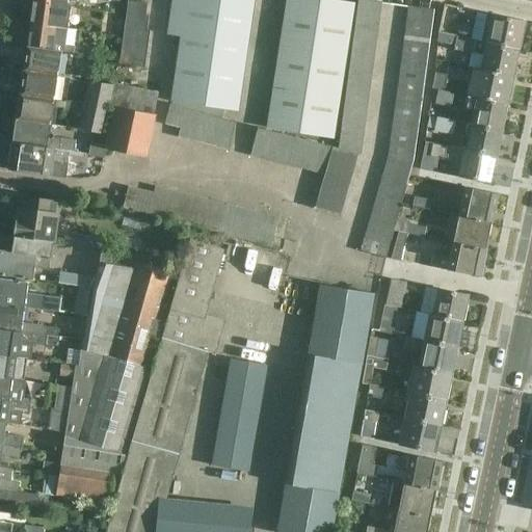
[(58,4),(32,0),(32,1),(33,1),(30,23),(77,30),(79,18),(69,16),(69,10),(58,8),(58,4)]
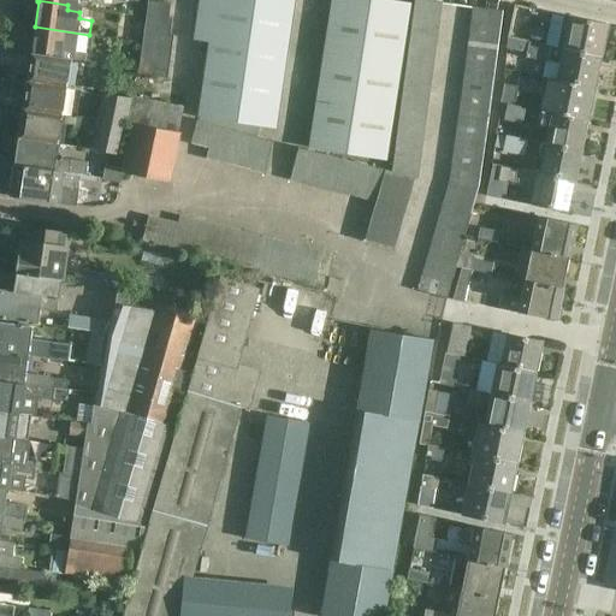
[(295,0),(199,0),(194,40),(208,43),(197,117),(277,130),(295,0)]
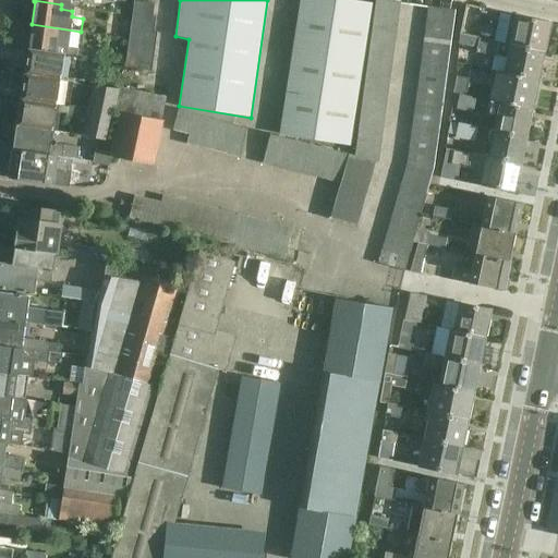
[(372,2),(353,0),(301,0),(280,134),(351,147),(372,2)]
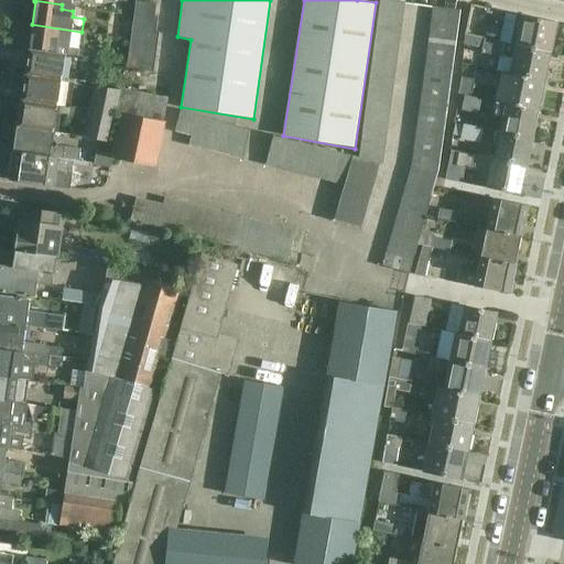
[(403,3),(379,1),(377,14),(402,17),(403,3)]
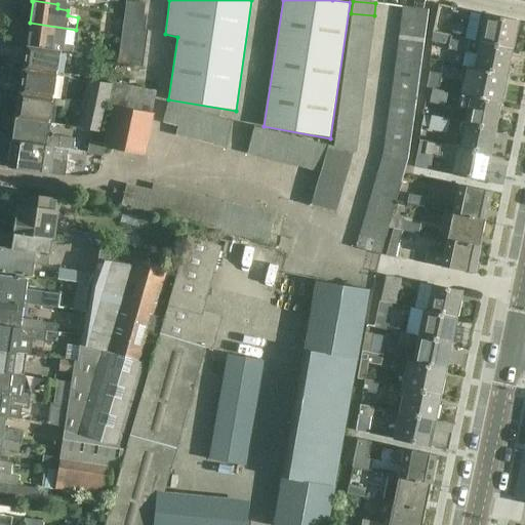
[(125,2),(123,14),(144,17),(146,5),(125,2)]
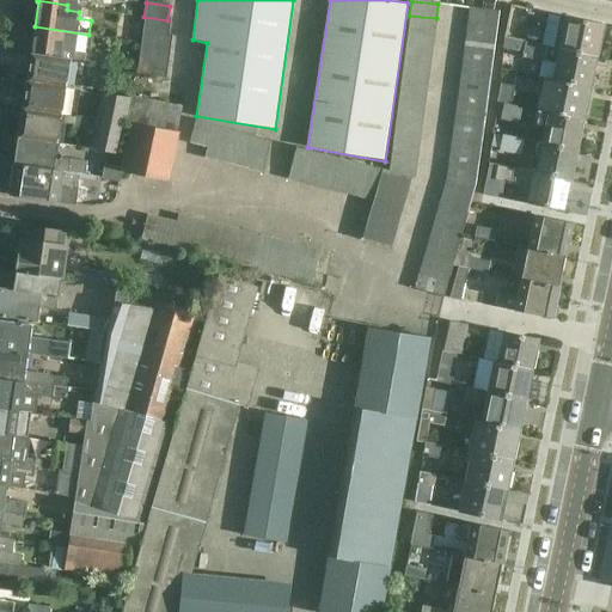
[(470,8),(467,23),(499,26),(500,12),(470,8)]
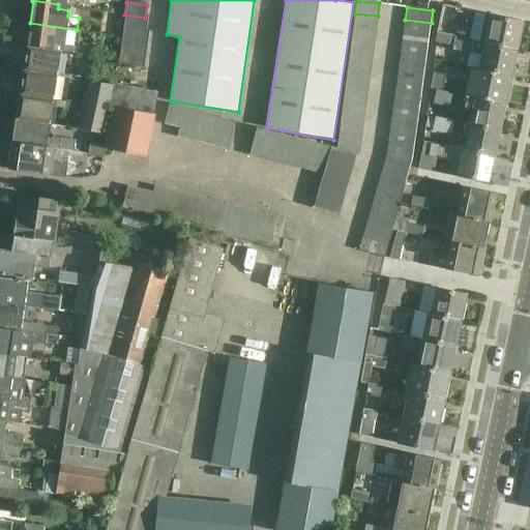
[(106,24),(123,26),(124,15),(108,11),(106,24)]
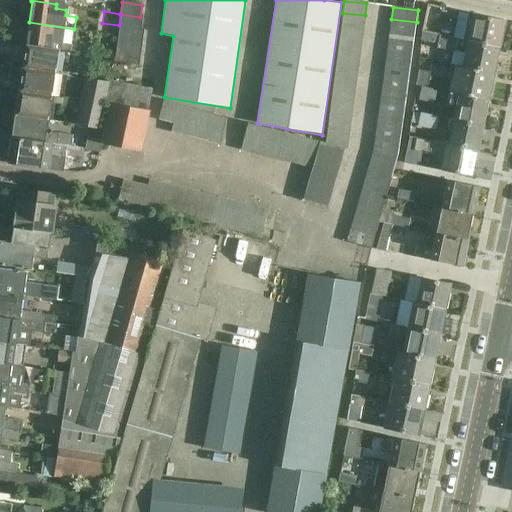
[(459,12),(453,38),(463,41),(498,49),(504,21),(469,13),(459,12)]
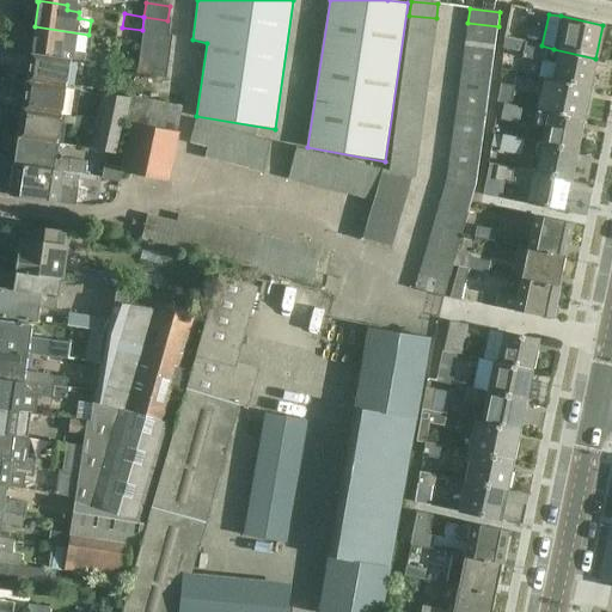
[(436,18),(409,16),(407,30),(434,34),(435,28),(436,18)]
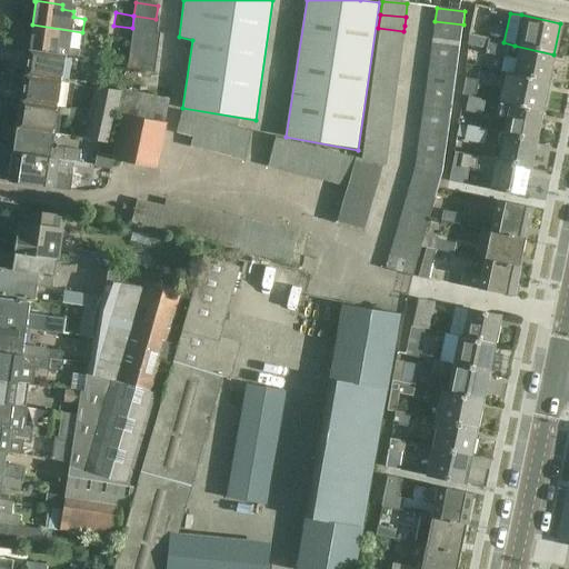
[(160,19),(156,19),(133,16),(132,28),(158,31),(160,19)]
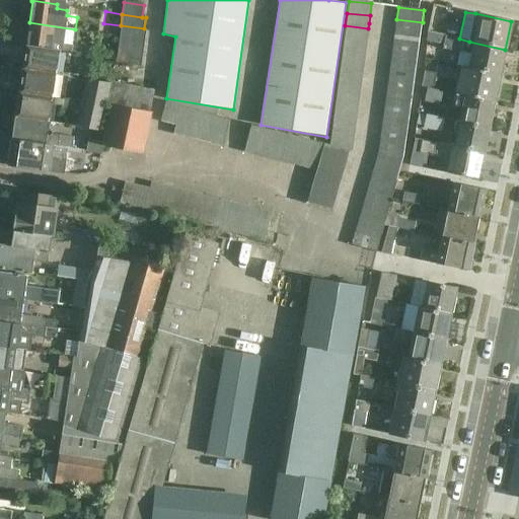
[(423,22),(396,19),(394,30),(421,34),(423,22)]
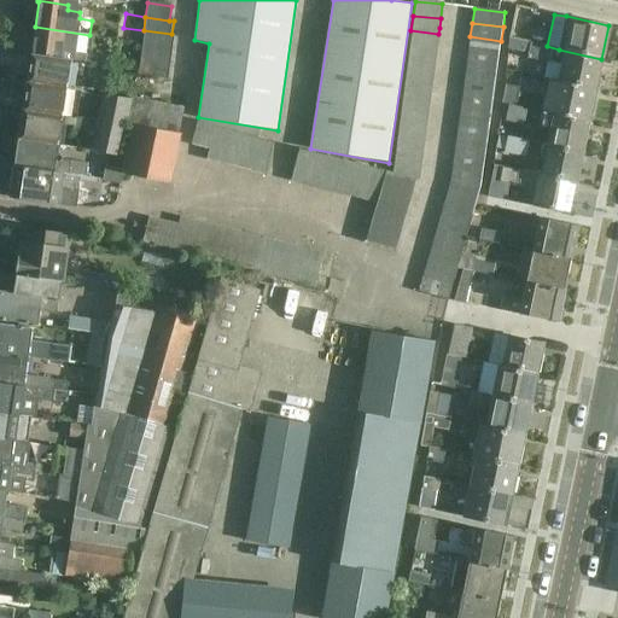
[(89,35),(35,27),(31,54),(60,59),(62,53),(74,54),(74,52),(86,54),(89,35)]
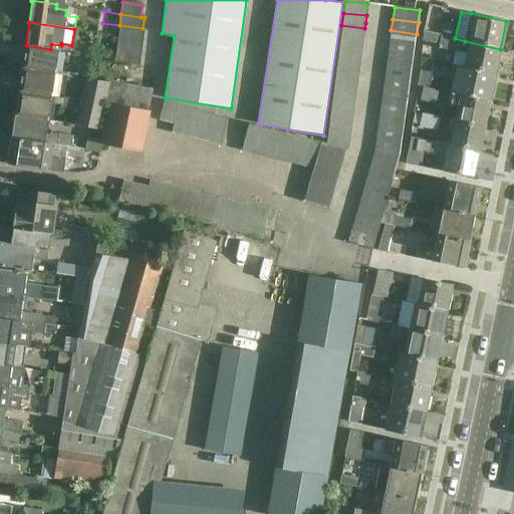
[(146,29),(143,28),(119,25),(117,37),(144,41),(146,29)]
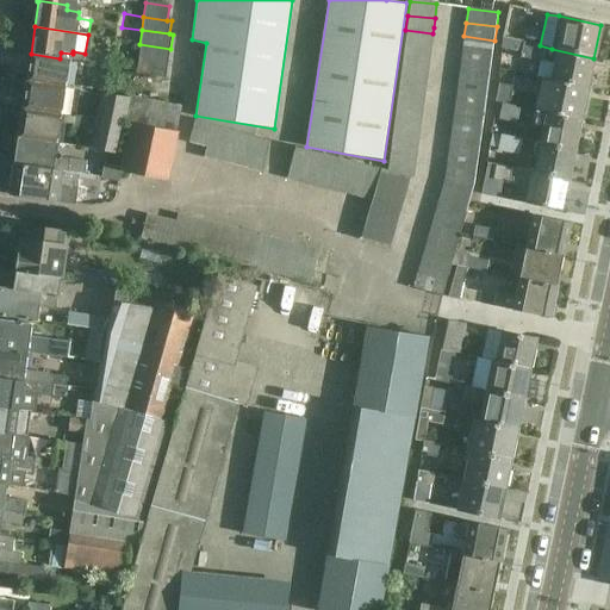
[(433,33),(405,30),(404,44),(431,48),(433,33)]
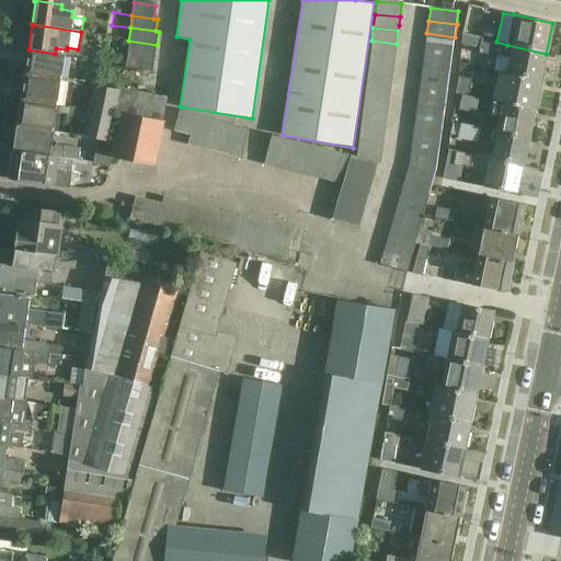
[(455,37),(426,33),(425,46),(453,50),(455,37)]
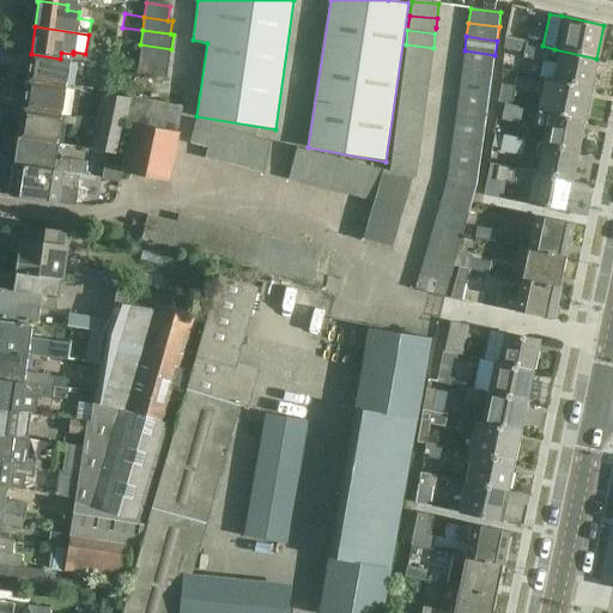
[(542,46),(527,42),(523,58),(557,65),(553,83),(590,90),(596,59),(554,49),(542,46)]
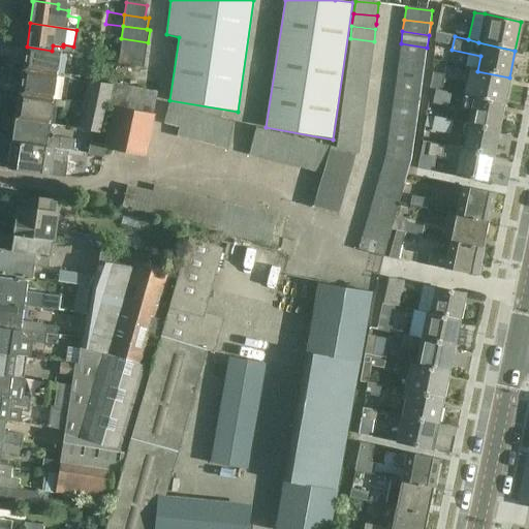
[(148,42),(121,38),(120,51),(147,55),(148,42)]
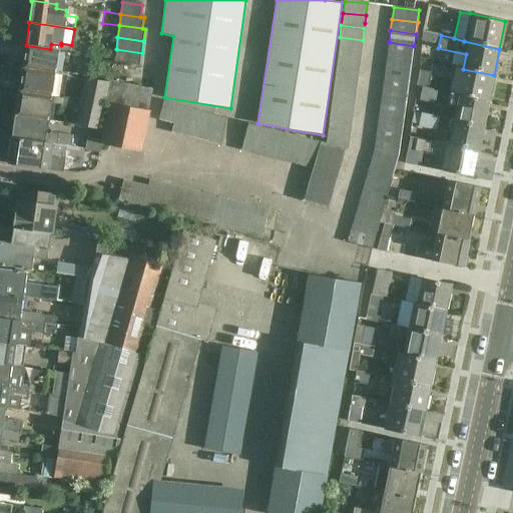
[(363,40),(340,37),(338,49),(361,52),(363,40)]
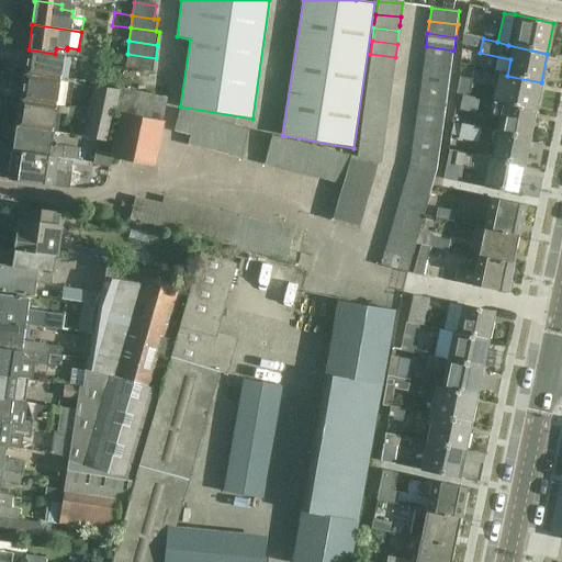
[(453,51),(426,46),(424,59),(452,64),(453,51)]
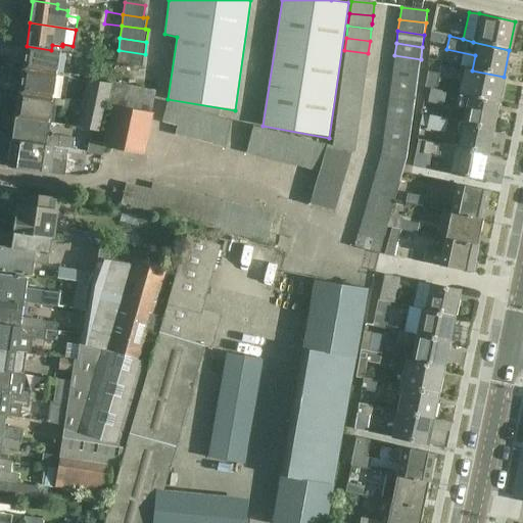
[(59,51),(51,50),(27,46),(22,70),(55,76),(59,51)]
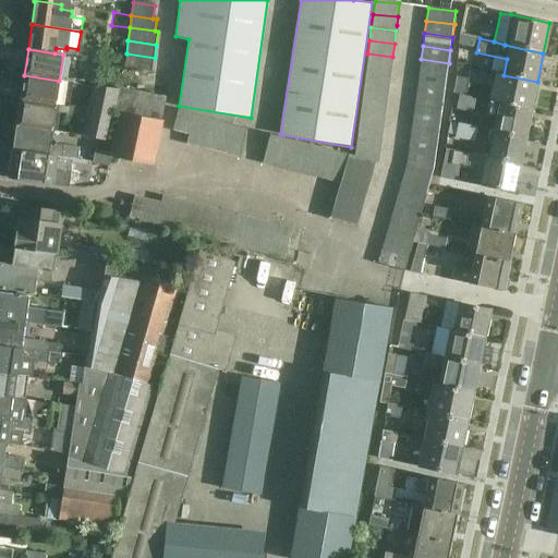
[(155,58),(126,53),(124,69),(153,72),(155,58)]
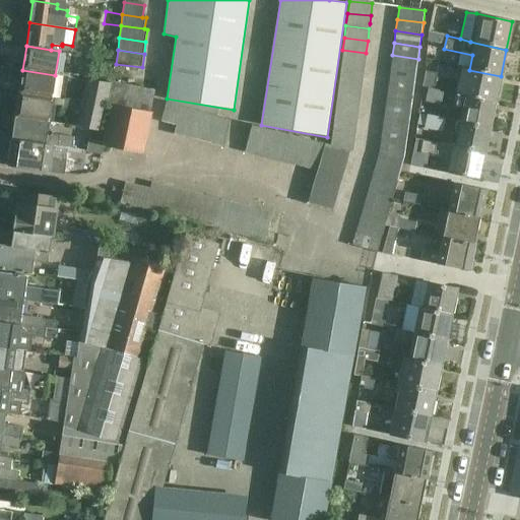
[(366,53),(342,50),(341,63),(364,65),(366,53)]
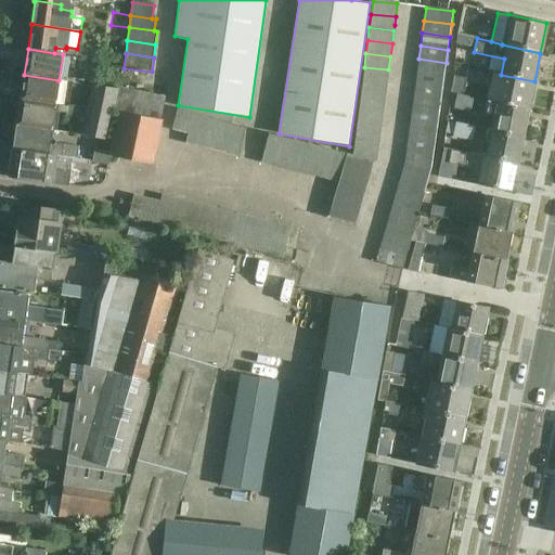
[(447,63),(418,59),(416,72),(444,76),(447,63)]
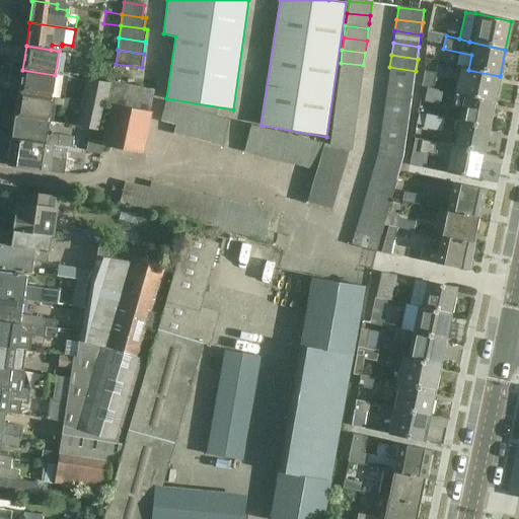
[(363,65),(341,63),(339,75),(361,77),(363,65)]
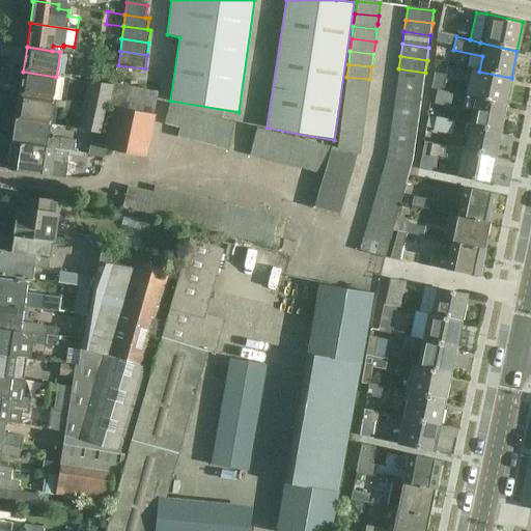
[(425,73),(398,68),(397,81),(424,84),(425,73)]
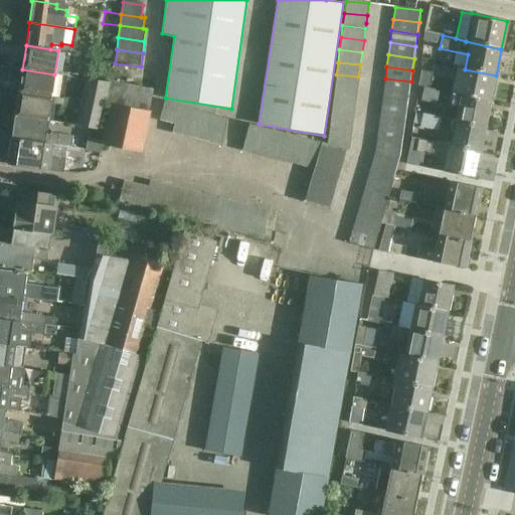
[(452,95),(453,95),(490,103),(496,75),(465,69),(458,67),(452,95)]
